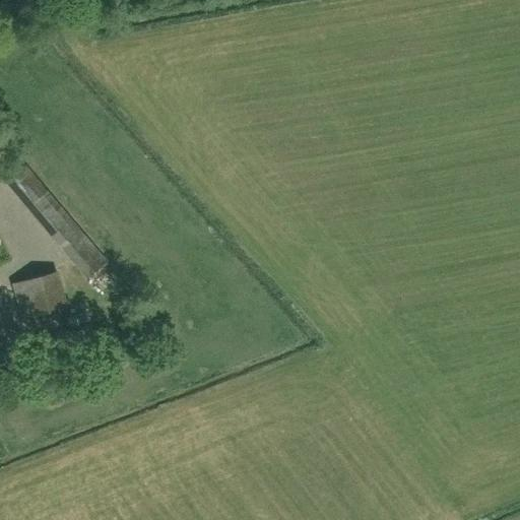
[(89,277),(108,261),(27,166),(8,181),(89,277)]
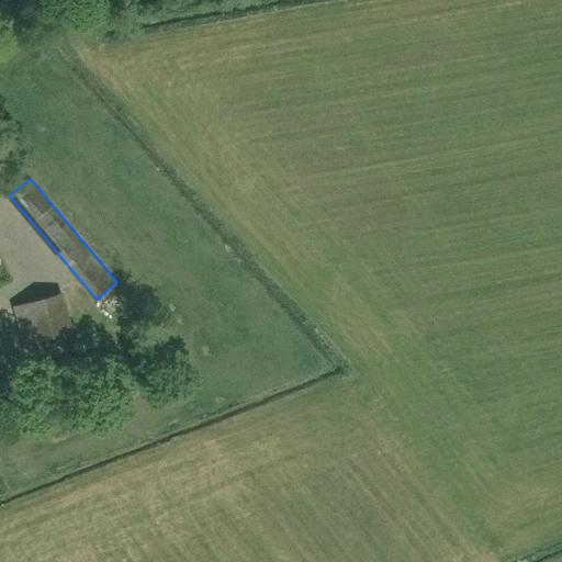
[(65,334),(75,330),(64,292),(14,306),(25,345),(43,340),(49,358),(70,351),(65,334)]
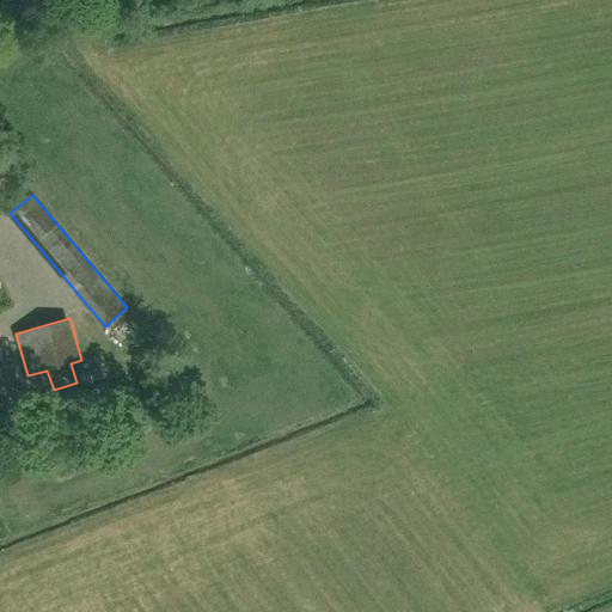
[(0,342),(0,367),(6,385),(17,380),(1,342),(0,342)]
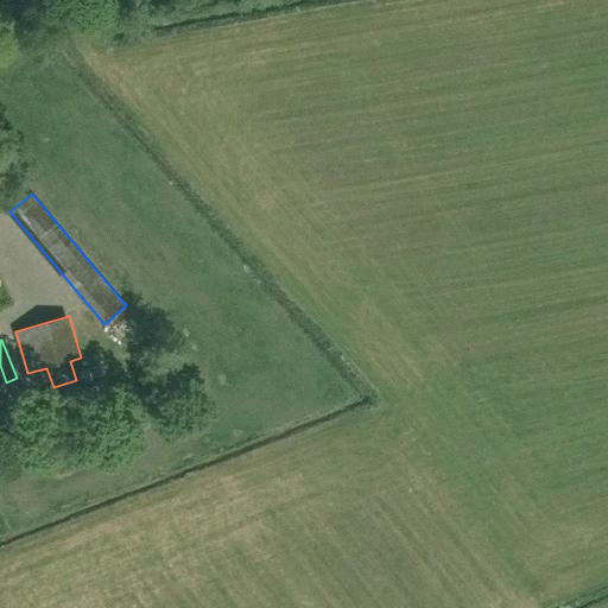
[(107,381),(44,394),(49,426),(114,412),(107,381)]
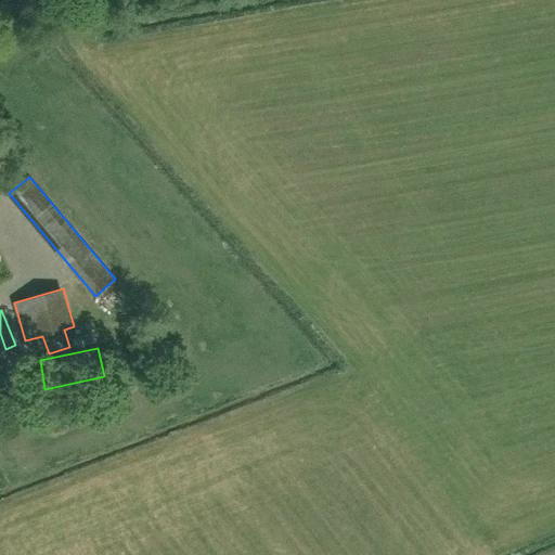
[(0,377),(0,388),(31,382),(28,371),(0,377)]
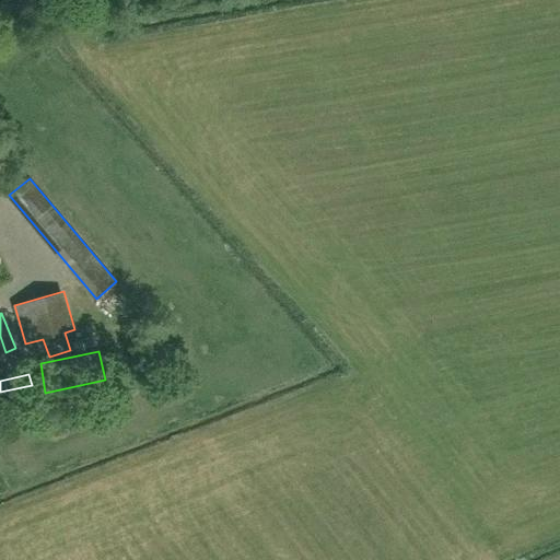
All buildings are outlined.
